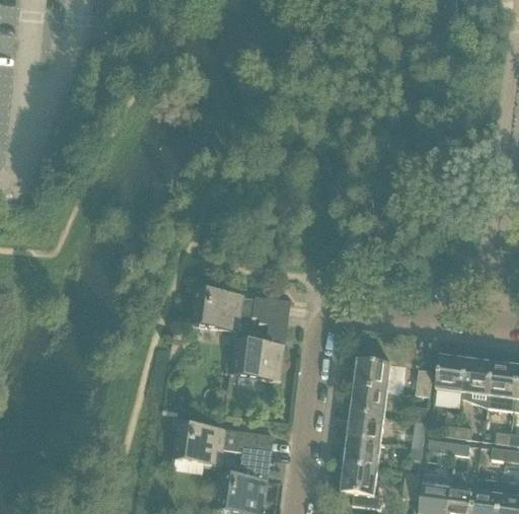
[(239,314),(258,317),(260,308),(288,311),(289,299),(253,294),(253,298),(242,297),(242,293),(193,287),(188,323),(237,329),(239,314)]
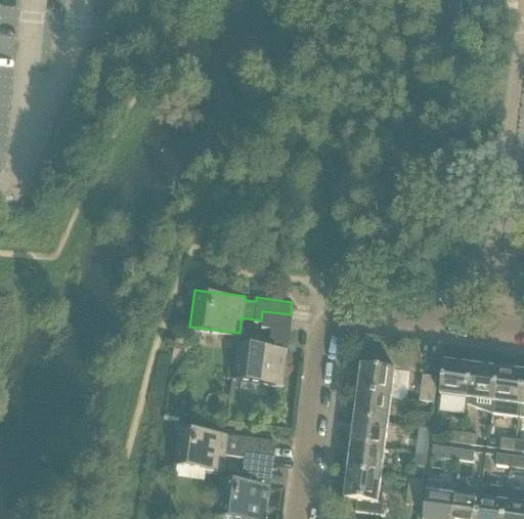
[(262,311),(261,320),(261,326),(270,327),(269,336),(288,339),(291,314),(262,311)]
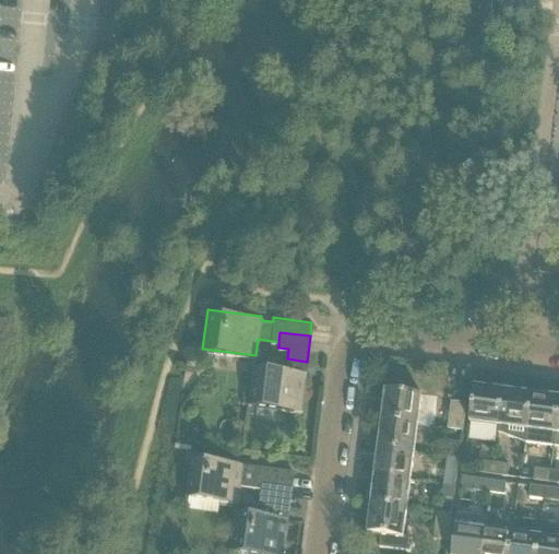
[(306,370),(286,367),(254,364),(249,402),(300,409),(306,370)]
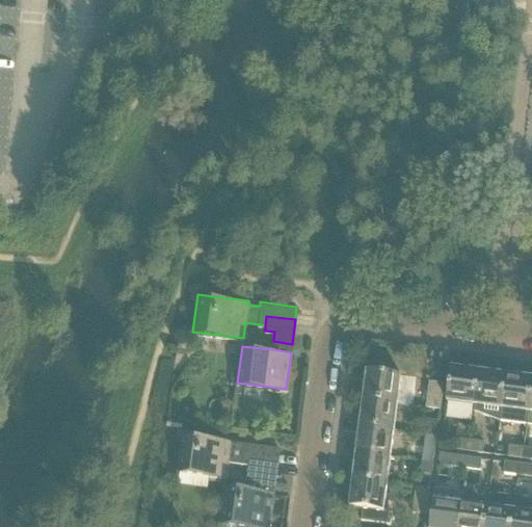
[(447,397),(474,401),(479,367),(451,364),(447,397)]
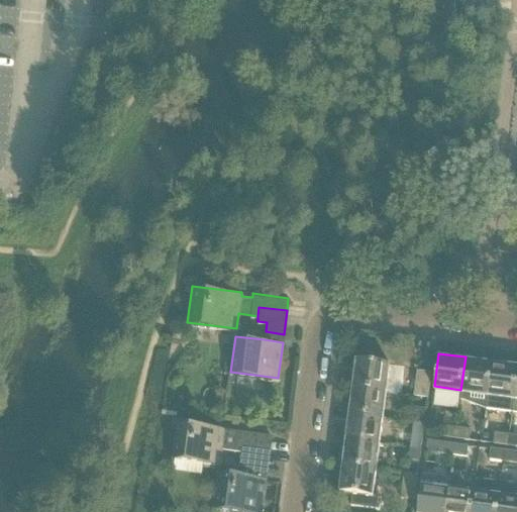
[(357,356),(353,385),(387,389),(391,361),(357,356)]
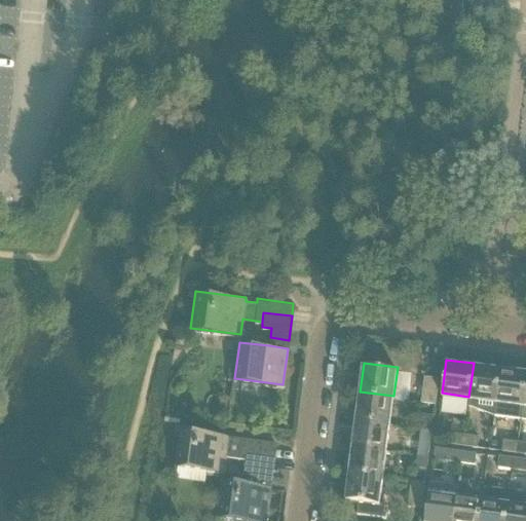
[(468,397),(468,403),(494,412),(500,367),(474,363),(468,397)]
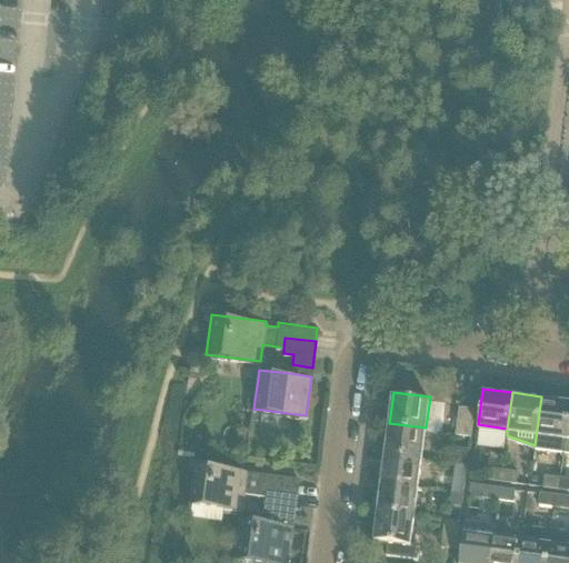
[(535,445),(535,448),(563,451),(568,405),(568,400),(541,396),(535,445)]
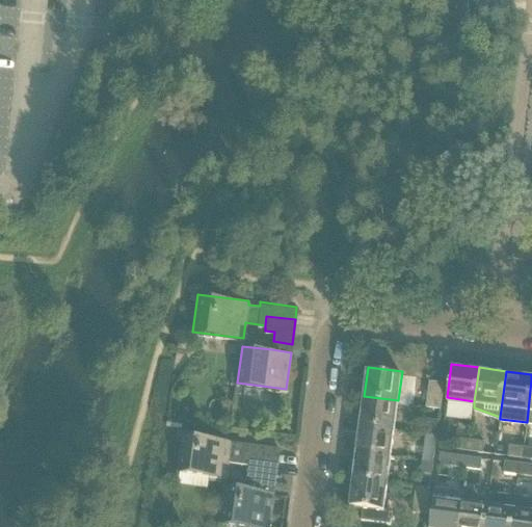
[(426,404),(440,406),(443,380),(430,379),(426,404)]
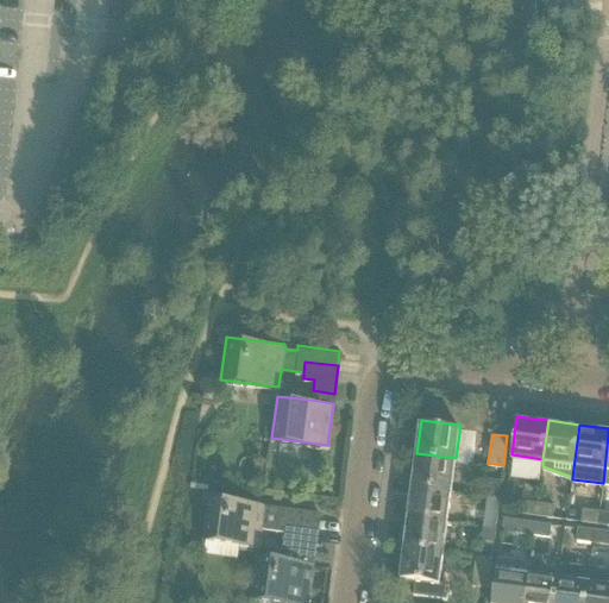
[(416,453),(413,483),(452,488),(456,458),(416,453)]
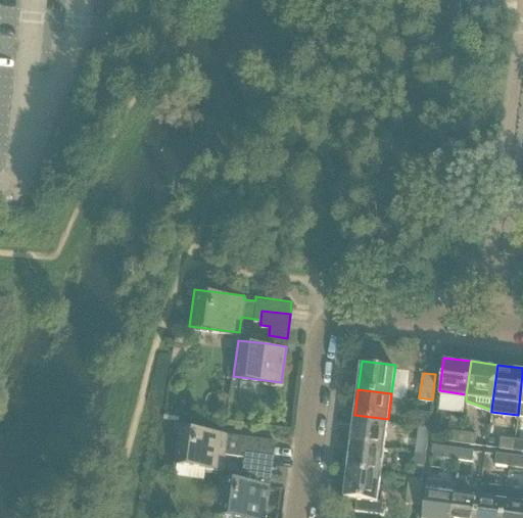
[(420,410),(418,423),(429,425),(431,412),(420,410)]
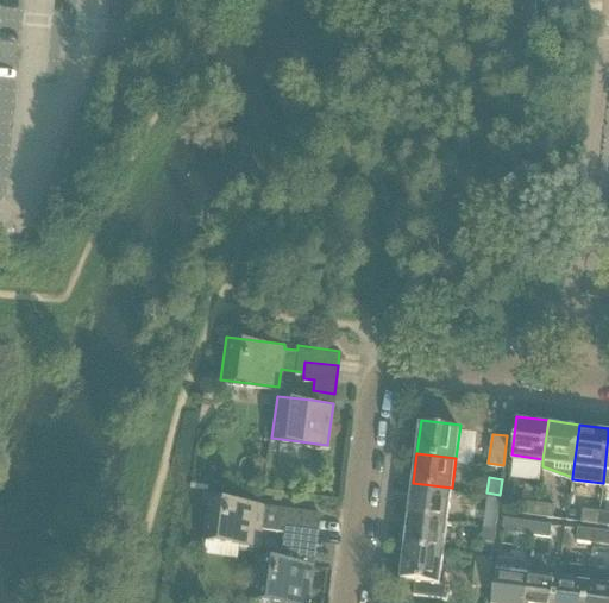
[(413,483),(409,513),(447,517),(452,488),(413,483)]
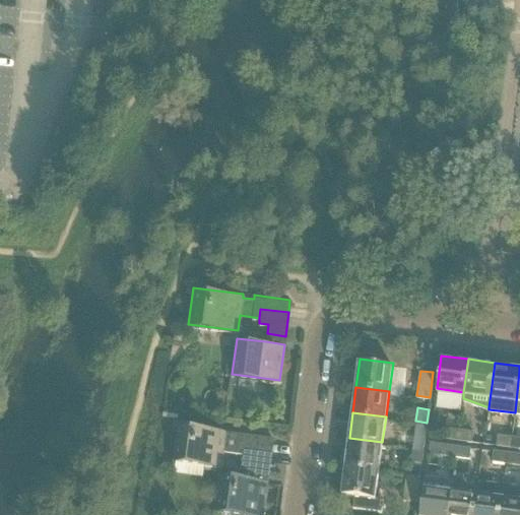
[(241,452),(242,452),(243,444),(271,448),(272,435),(178,423),(173,459),(220,465),(222,450),(241,452)]
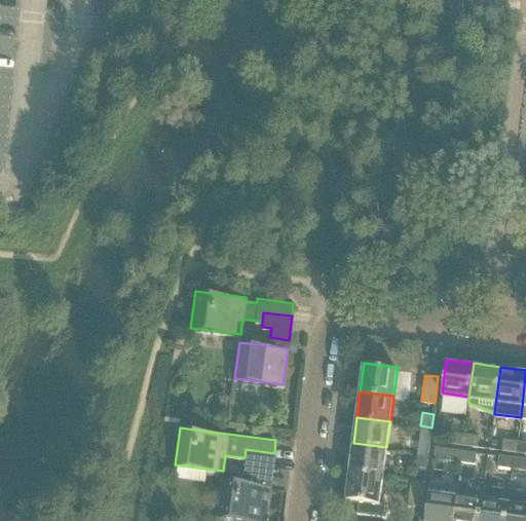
[(448,441),(462,443),(464,432),(449,430),(448,441)]
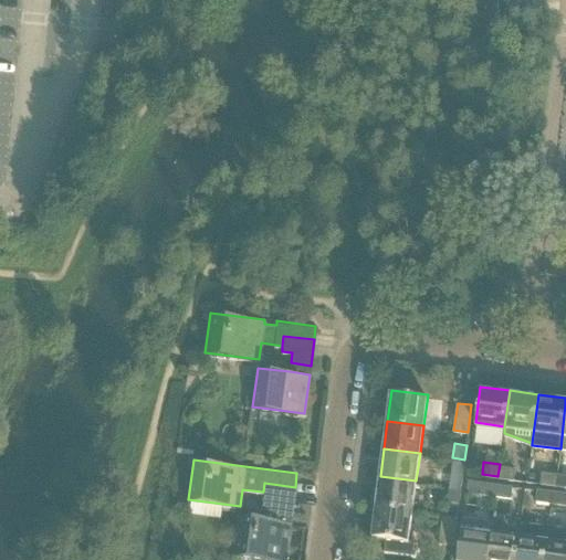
[(500,464),(498,476),(514,478),(515,466),(500,464)]
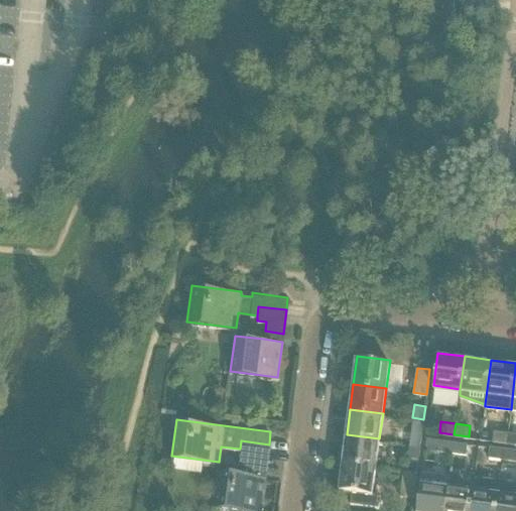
[(492,439),(506,441),(508,430),(493,428),(492,439)]
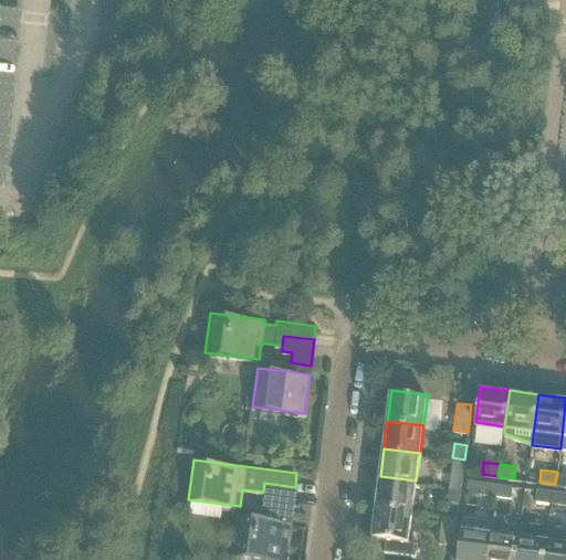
[(451,471),(449,485),(461,487),(462,473),(451,471)]
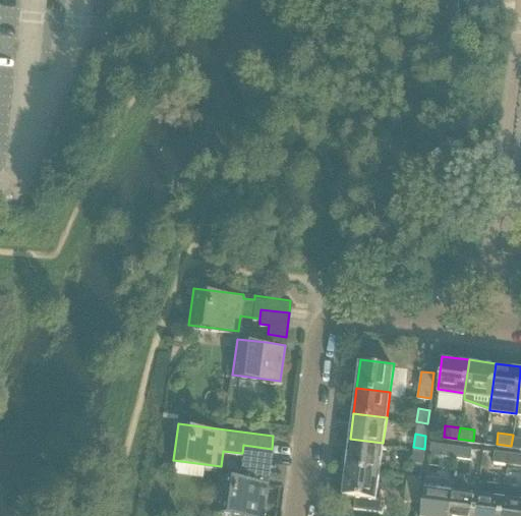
[(520,436),(513,435),(511,446),(520,447),(520,436)]
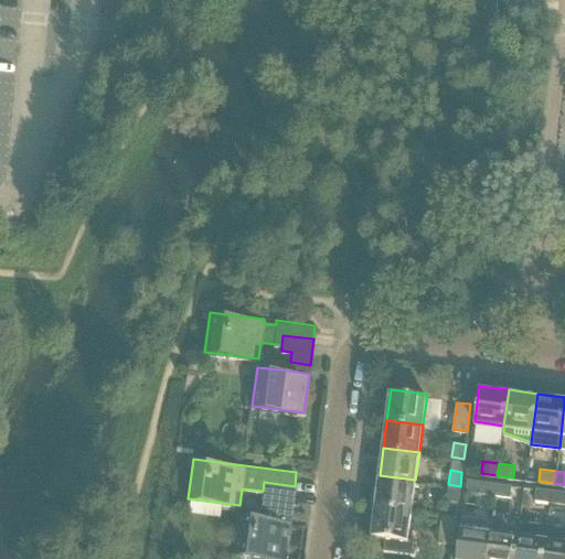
[(380,475),(375,504),(412,509),(415,480),(380,475)]
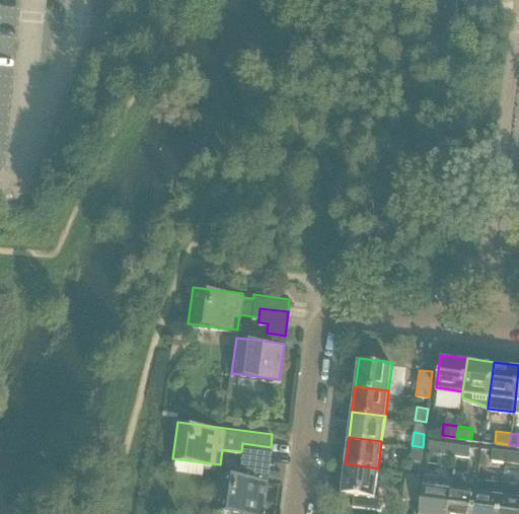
[(429,439),(428,447),(432,451),(440,452),(454,454),(455,442),(441,440),(429,439)]
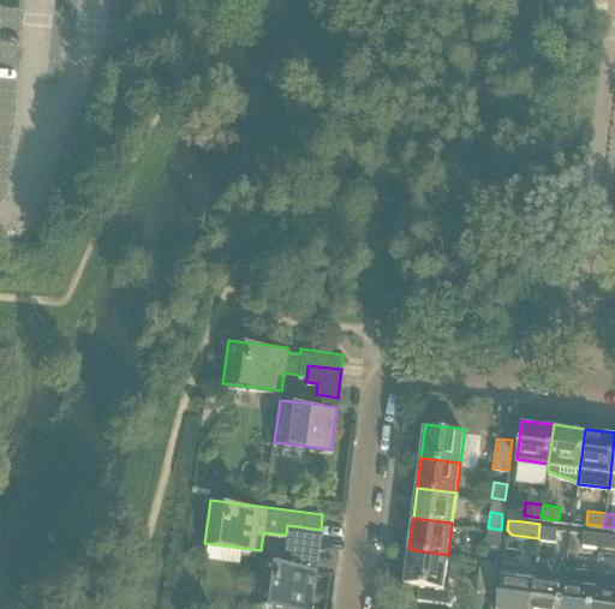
[(539,524),(538,538),(555,539),(557,526),(539,524)]
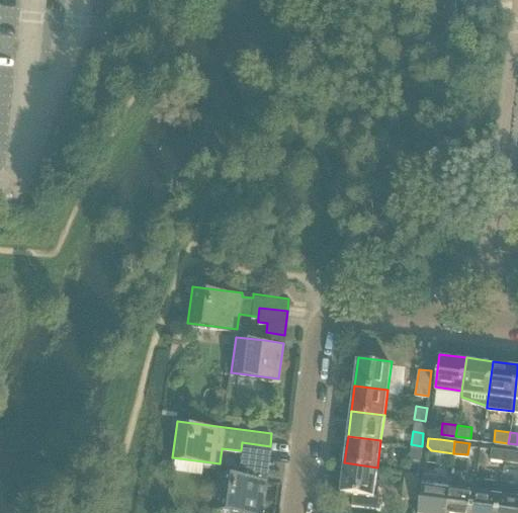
[(218,472),(213,507),(259,512),(261,512),(270,446),(242,442),(241,450),(240,450),(238,465),(234,464),(233,473),(218,472)]
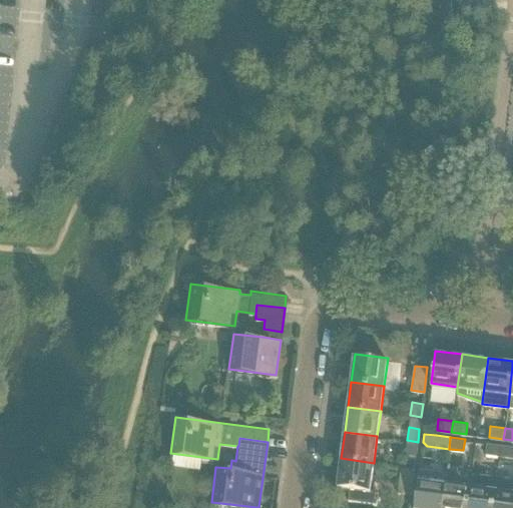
[(407,440),(405,455),(416,456),(418,442),(407,440)]
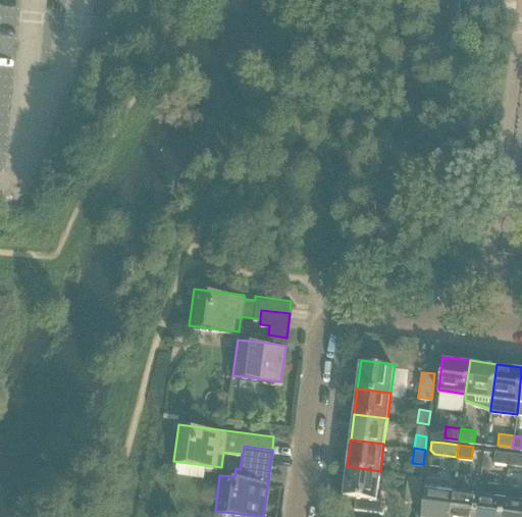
[(494,460),(509,462),(510,452),(496,450),(494,460)]
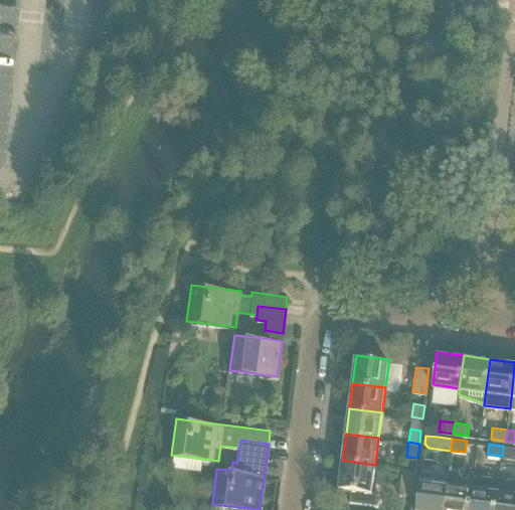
[(514,447),(503,446),(502,456),(514,457),(514,447)]
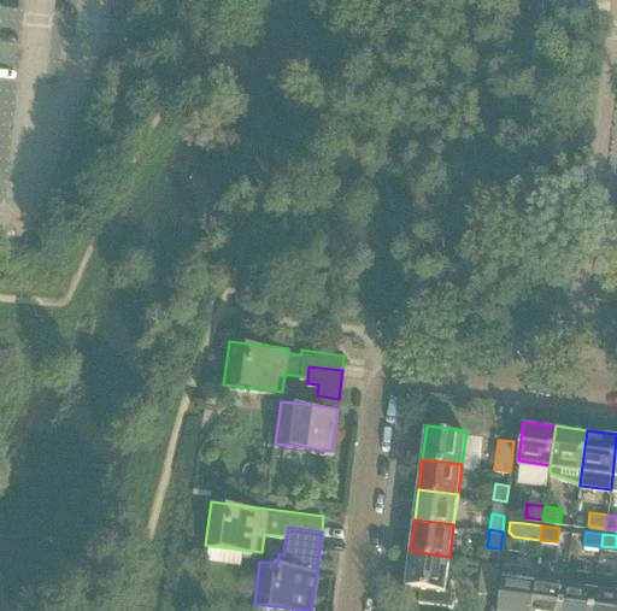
[(450,557),(410,551),(405,585),(421,586),(418,600),(452,605),(454,589),(445,588),(450,557)]
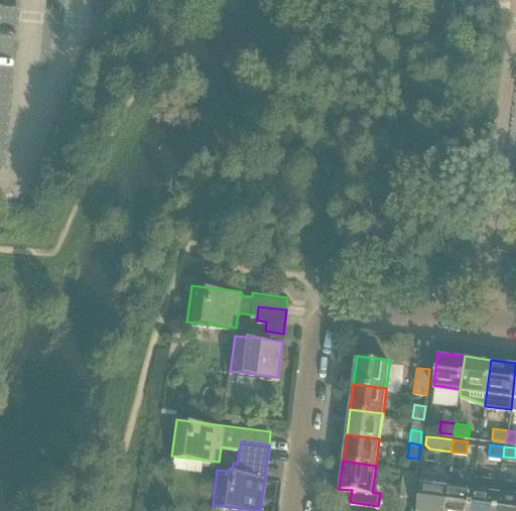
[(400,493),(413,495),(416,471),(403,469),(400,493)]
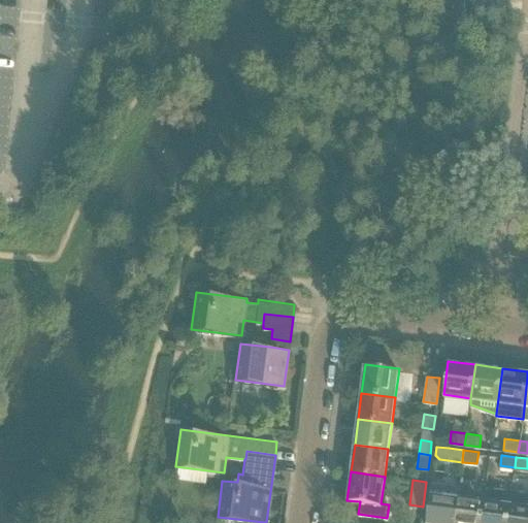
[(429,503),(426,522),(454,522),(459,484),(432,481),(430,492),(429,503)]
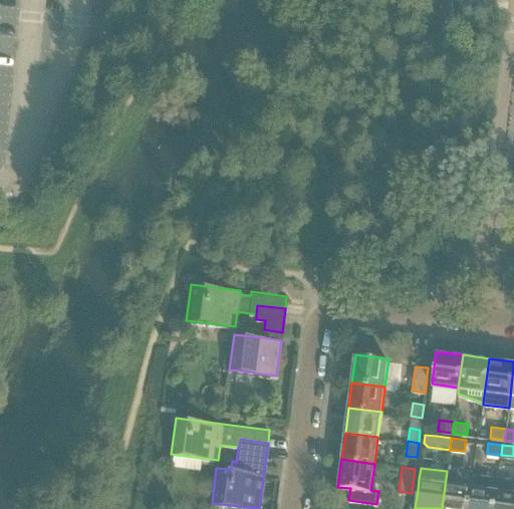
[(447,471),(442,508),(468,508),(472,479),(458,477),(458,473),(456,469),(447,468),(447,471)]
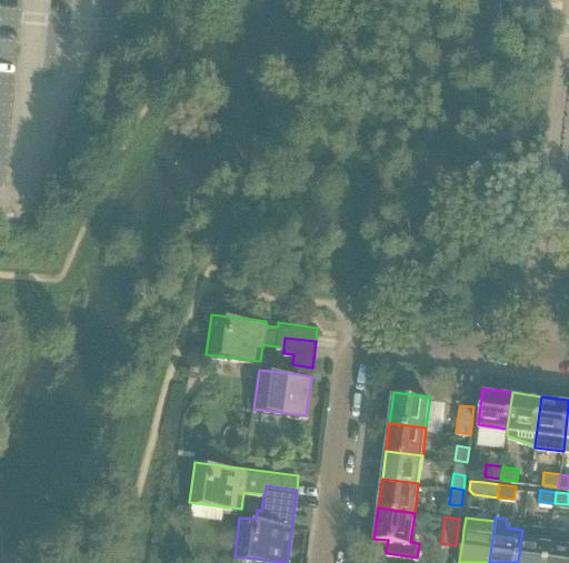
[(518,562),(546,562),(551,528),(523,524),(522,530),(518,562)]
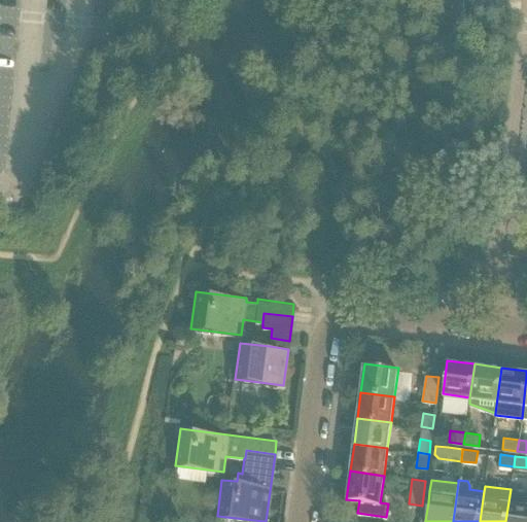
[(526,521),(526,491),(511,489),(505,521),(526,521)]
